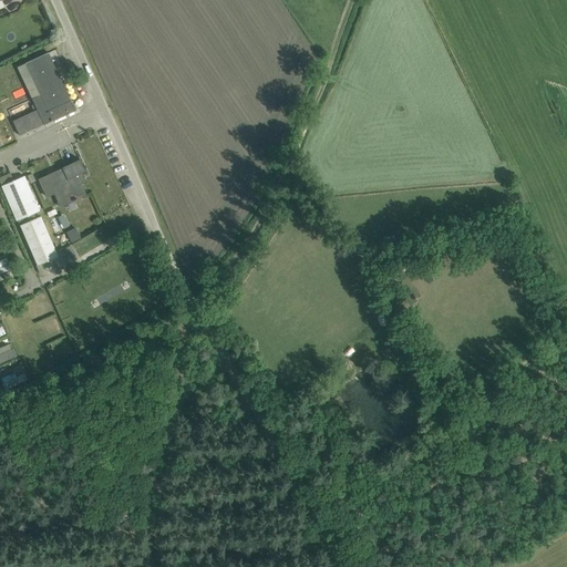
[(49,52),(39,58),(26,63),(41,96),(32,100),(38,111),(13,122),(19,136),(44,125),(52,122),(75,111),(49,52)]
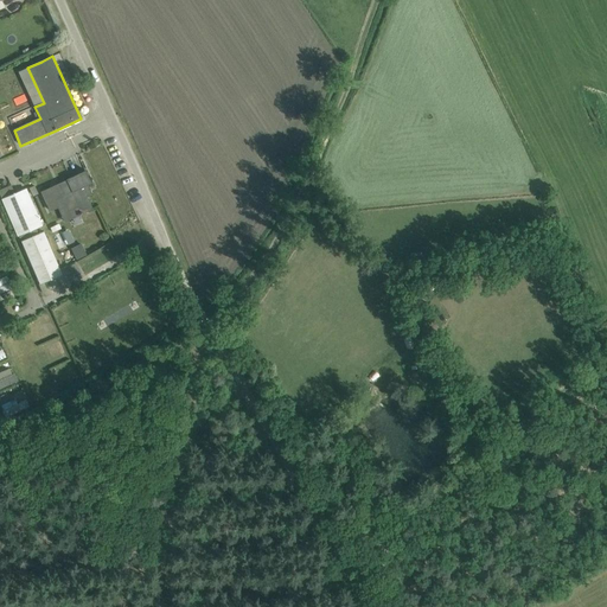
[(357,104),(352,102),(346,115),(351,117),(357,104)]
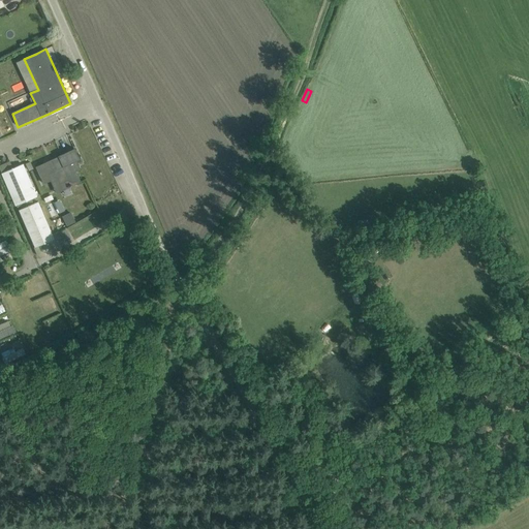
[(58,157),(36,167),(43,184),(51,181),(57,178),(63,190),(68,188),(81,182),(75,170),(72,163),(80,160),(74,149),(58,156),(58,157)]
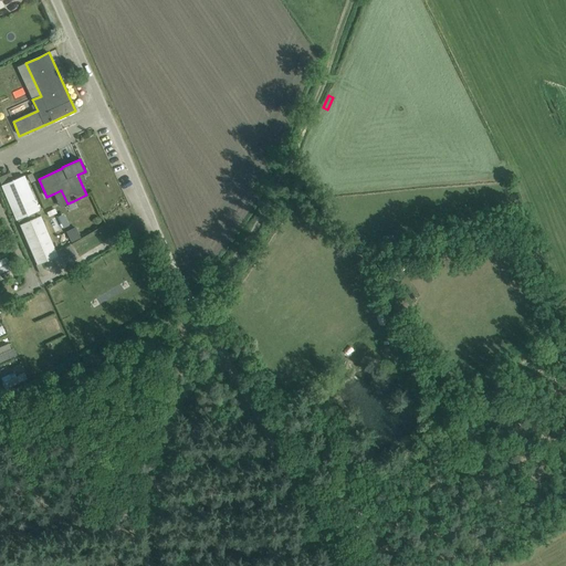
[(10,173),(0,176),(0,182),(17,221),(39,210),(24,176),(13,180),(10,173)]
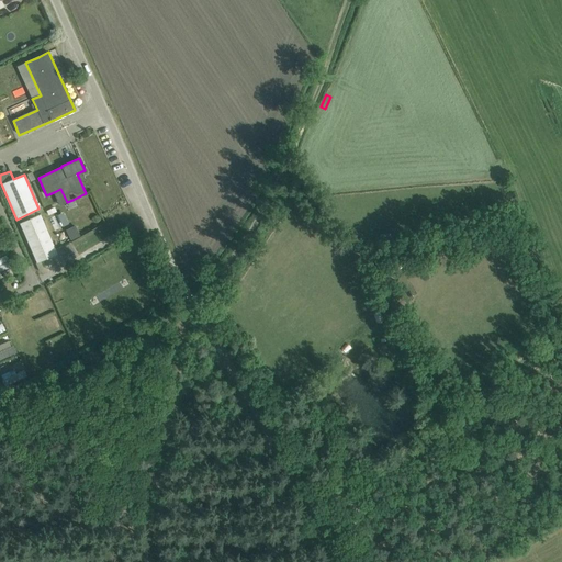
[(41,214),(20,224),(37,262),(38,262),(40,263),(41,262),(58,256),(56,251),(58,251),(57,250),(47,226),(46,226),(41,214)]
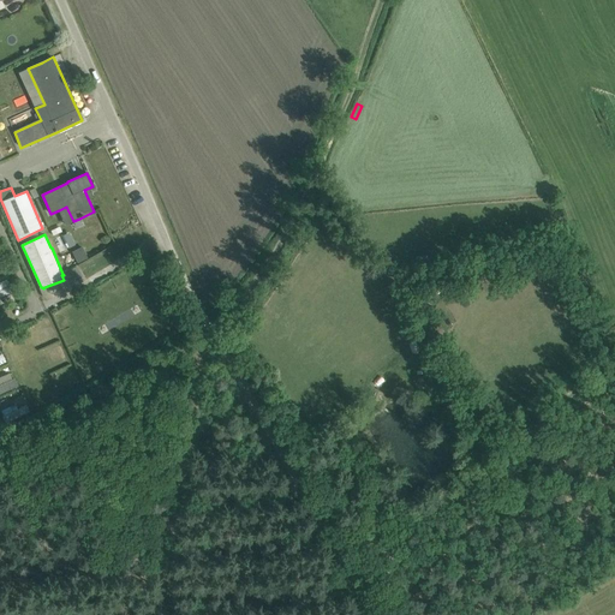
[(83,249),(73,252),(78,262),(87,258),(83,249)]
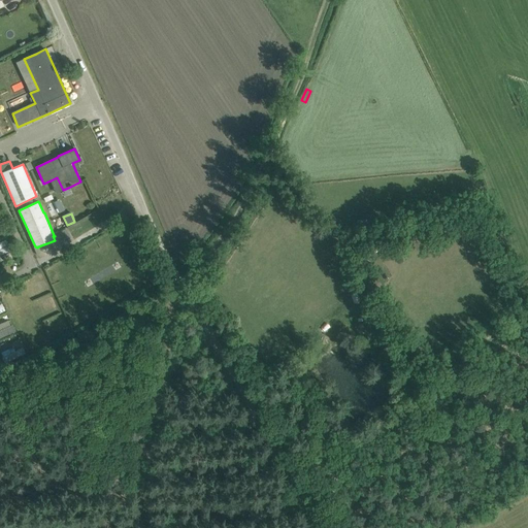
[(0,254),(11,251),(7,239),(0,241),(0,254)]
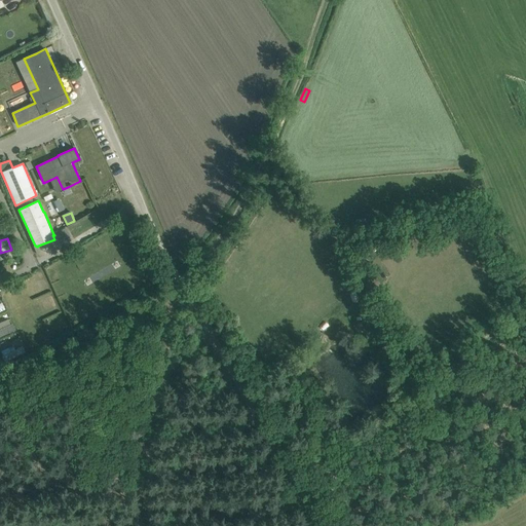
[(33,277),(39,290),(48,286),(42,273),(33,277)]
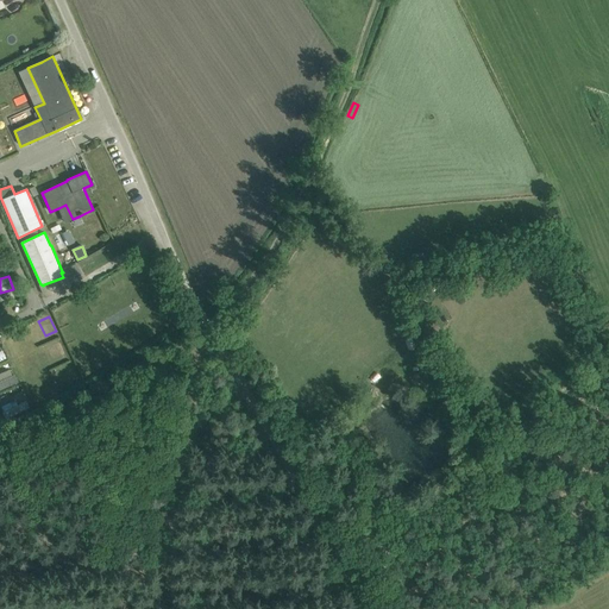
[(0,372),(0,389),(16,384),(11,369),(0,372)]
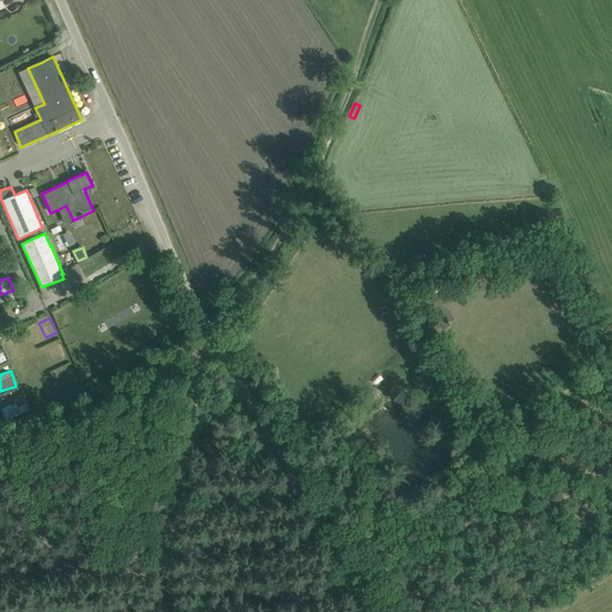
[(0,408),(6,421),(30,409),(24,395),(0,405),(0,408)]
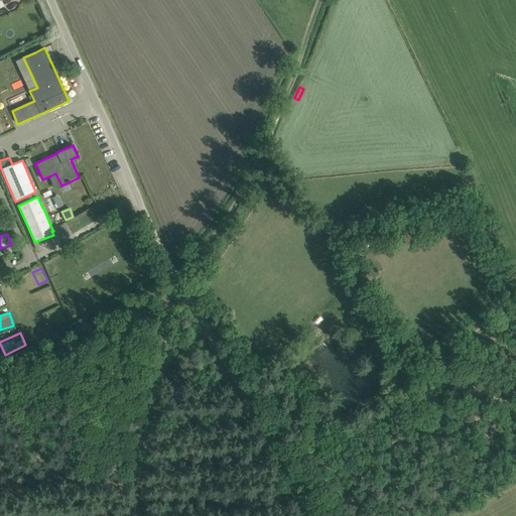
[(383,337),(371,344),(376,352),(388,345),(383,337)]
